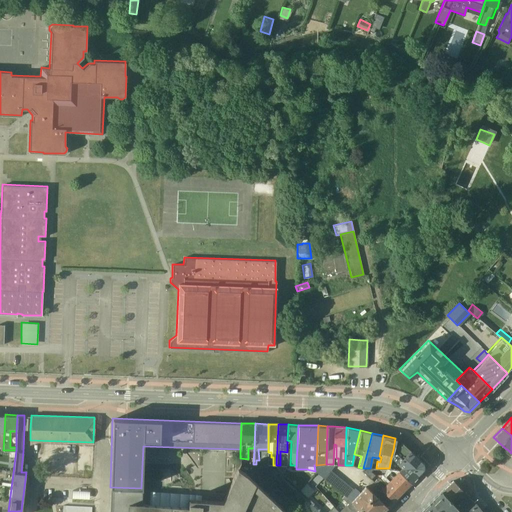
[(423,462),(398,439),(395,438),(393,450),(417,473),(423,467),(423,462)]
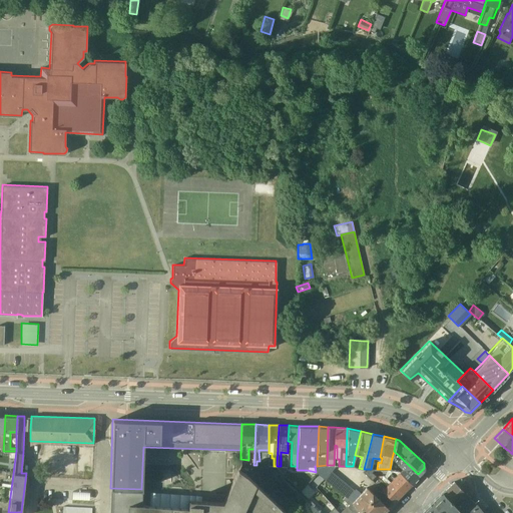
[(411,482),(418,474),(394,451),(392,458),(401,468),(398,471),(411,482)]
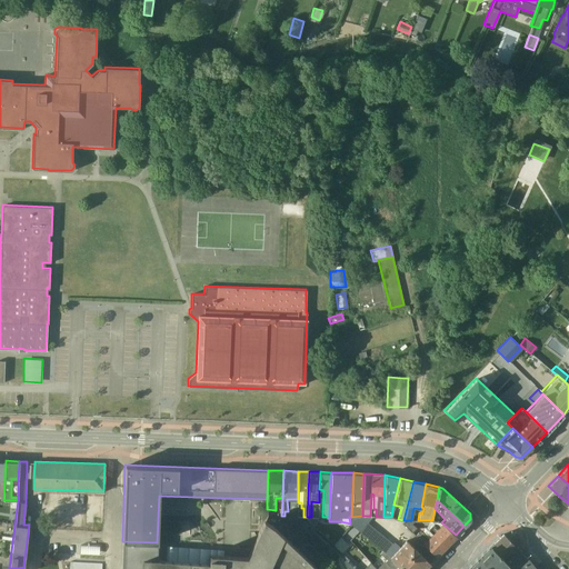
[(300,517),(286,516),(286,517),(300,530),(303,526),(305,527),(308,523),(305,520),(300,519),(300,517)]
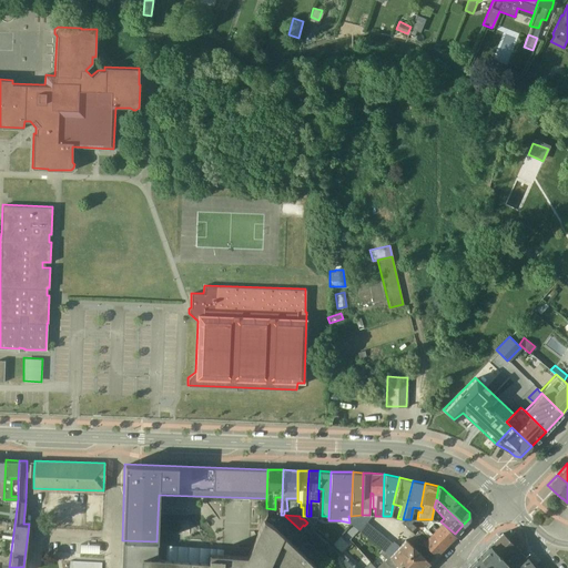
[(388,555),(398,567),(422,567),(428,561),(404,538),(398,544),(393,539),(392,541),(366,520),(362,515),(351,516),(348,516),(350,523),(381,548),(388,555)]
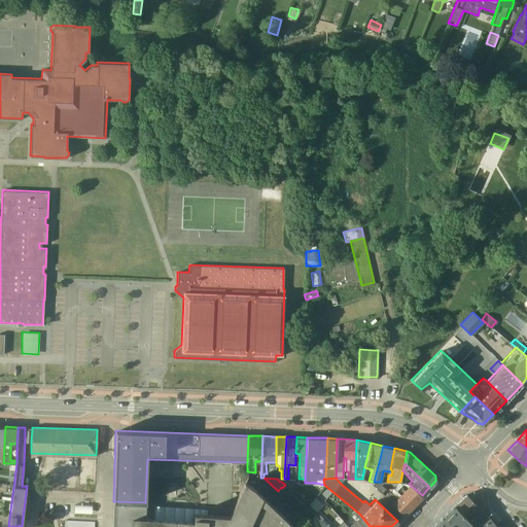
[(246,526),(252,516),(264,526),(282,526),(288,520),(243,480),(231,507),(227,514),(206,513),(206,508),(153,504),(153,518),(145,517),(145,502),(113,501),(112,526),(246,526)]
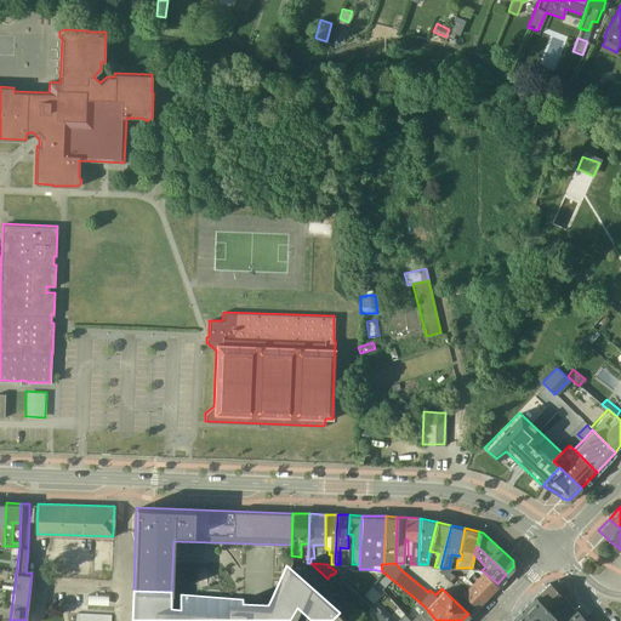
[(449,568),(440,568),(438,570),(449,580),(454,575),(449,570),(451,568),(449,568)]
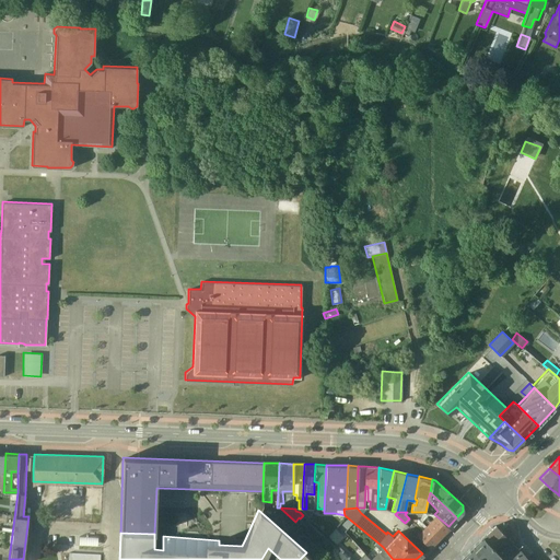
[(439,537),(448,526),(434,514),(426,512),(424,512),(418,518),(439,537)]
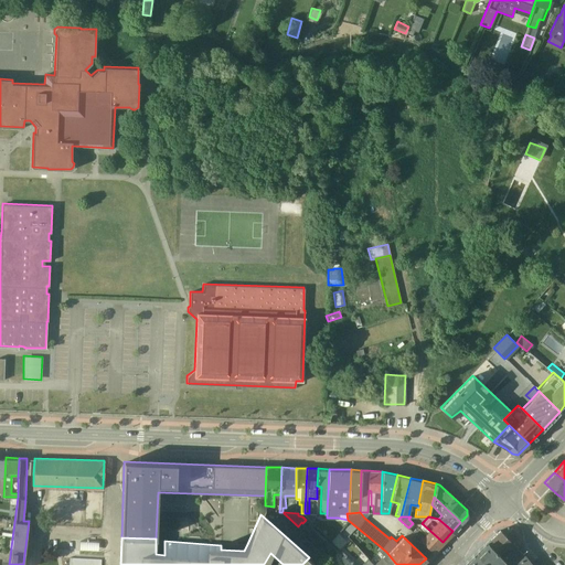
[(433,552),(443,542),(422,523),(420,522),(420,523),(418,528),(417,525),(412,530),(433,552)]
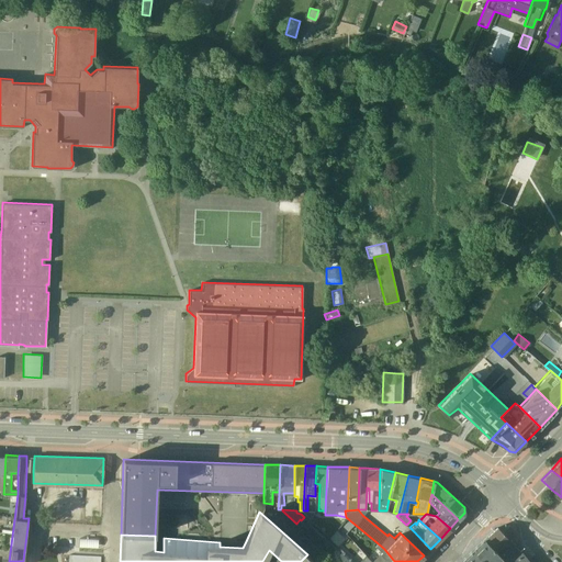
[(505,560),(517,548),(496,526),(483,539),(505,560)]
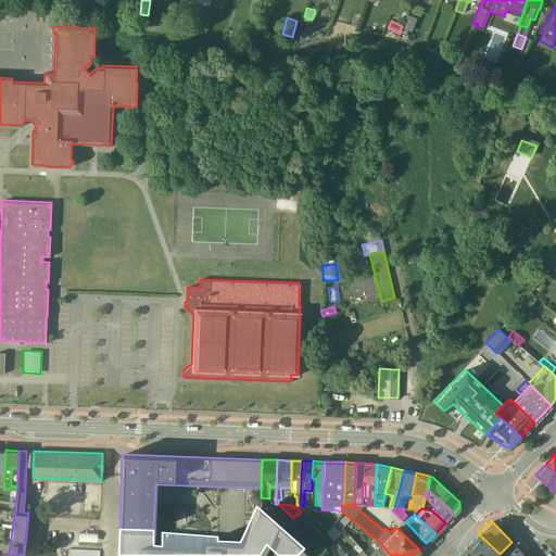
[(78,531),(77,540),(97,541),(97,532),(78,531)]
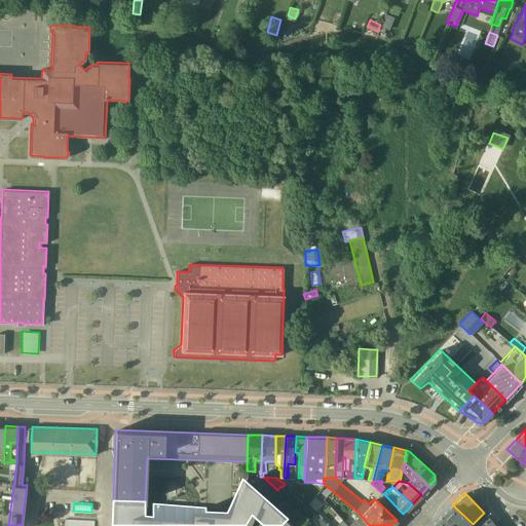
[(494,525),(484,513),(473,524),(452,504),(440,517),(448,525),(494,525)]
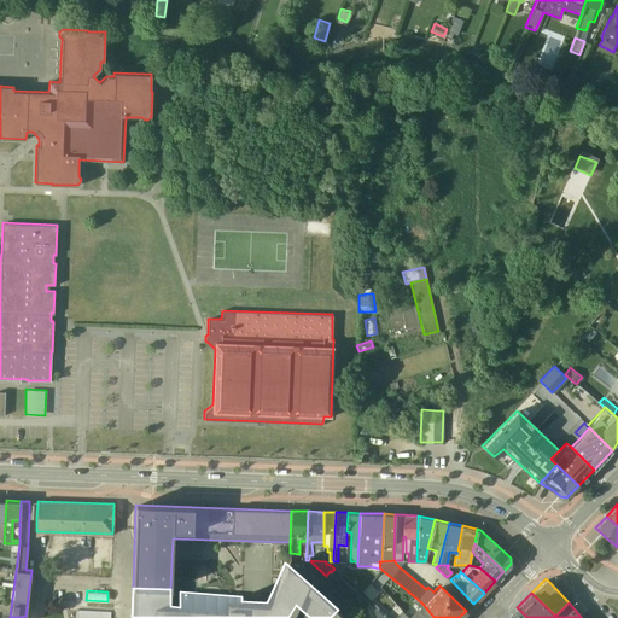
[(408,617),(388,594),(377,605),(390,617),(408,617)]
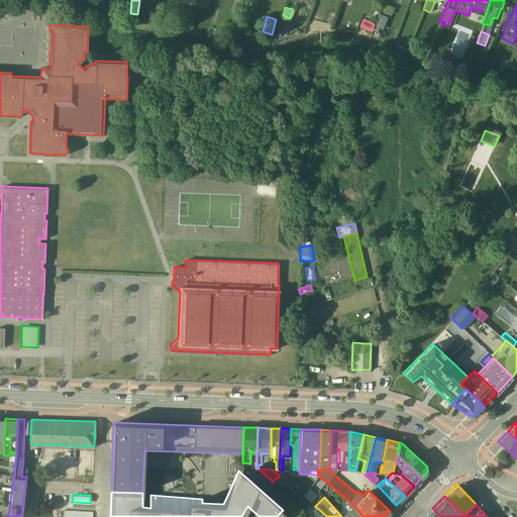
[(363,516),(353,505),(346,499),(344,502),(350,507),(349,509),(348,508),(341,516),(363,516)]
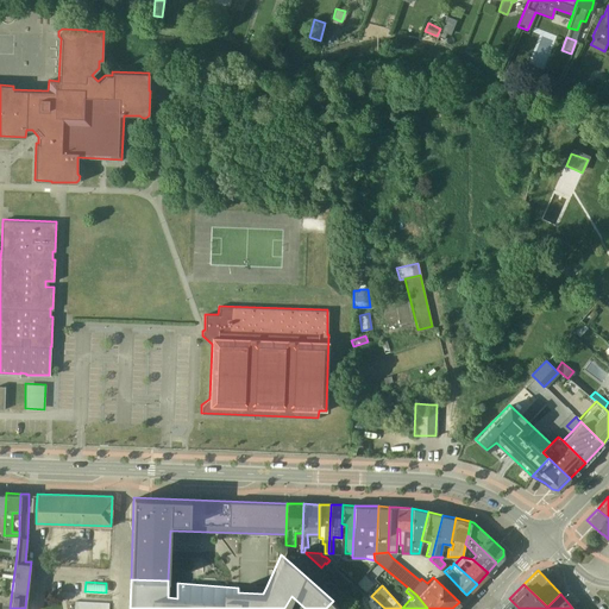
[(384,608),(371,596),(368,598),(370,607),(372,608),(384,608)]
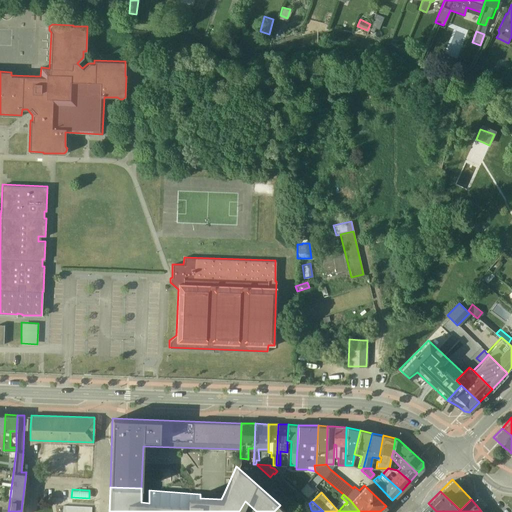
[(91,511),(92,504),(61,503),(60,511),(91,511)]
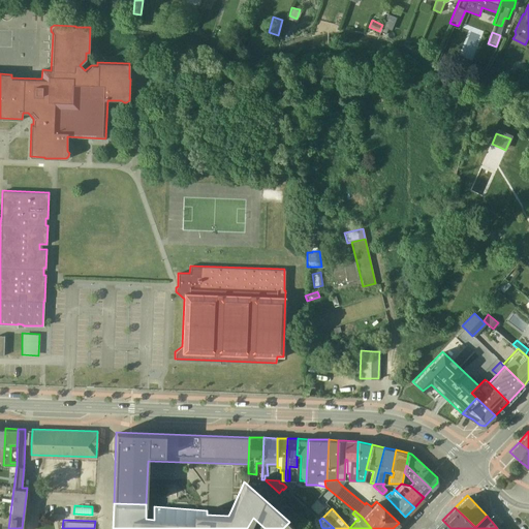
[(450,528),(442,520),(436,526),(438,528),(450,528)]
